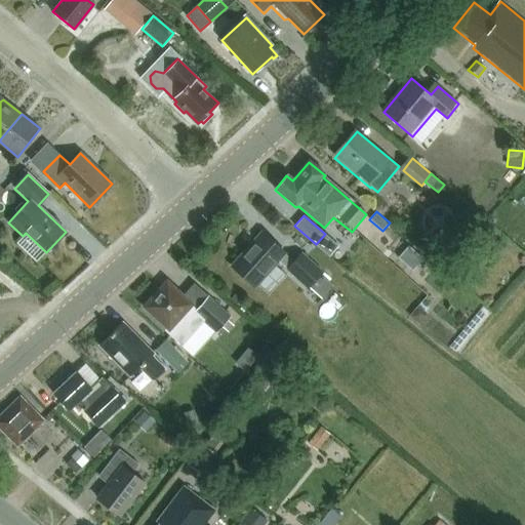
[(287,270),(308,288),(310,286),(320,275),(321,274),(322,273),(301,254),(294,263),(285,254),(286,253),(261,232),(231,267),(255,288),(279,261),(288,270),(287,270)]
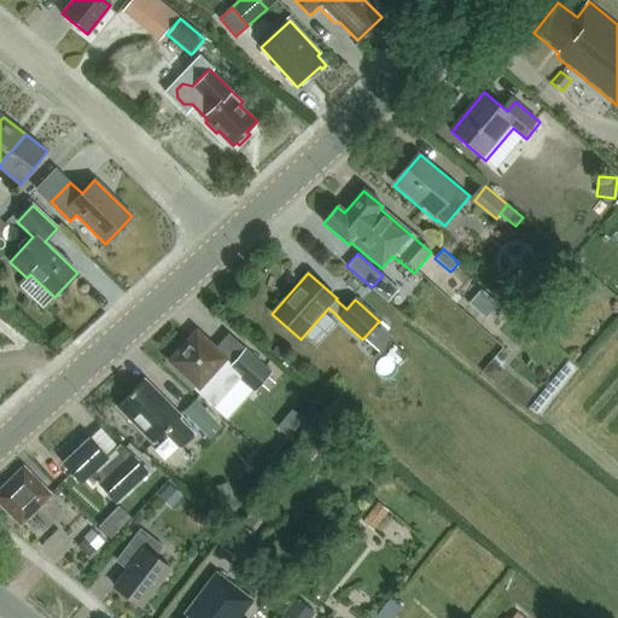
[(392,336),(378,322),(377,324),(365,337),(379,350),(392,336)]
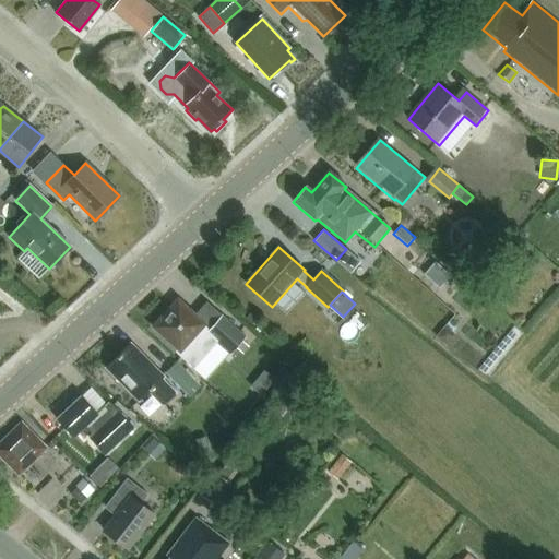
[(247,341),(223,319),(210,333),(202,328),(203,326),(178,304),(155,329),(179,352),(176,355),(193,370),(217,345),(232,357),(238,349),(245,343),(247,341)]
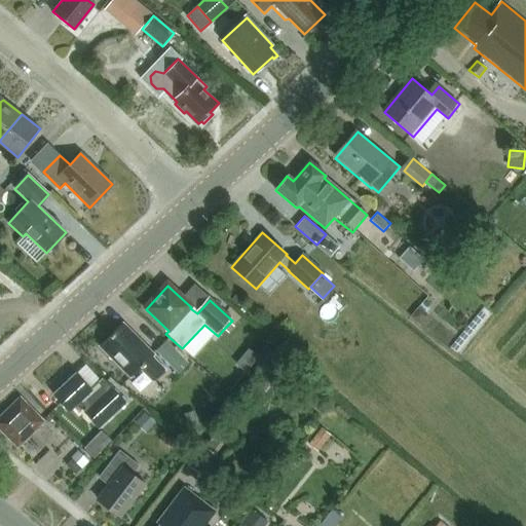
[(234,295),(230,300),(236,305),(240,300),(234,295)]
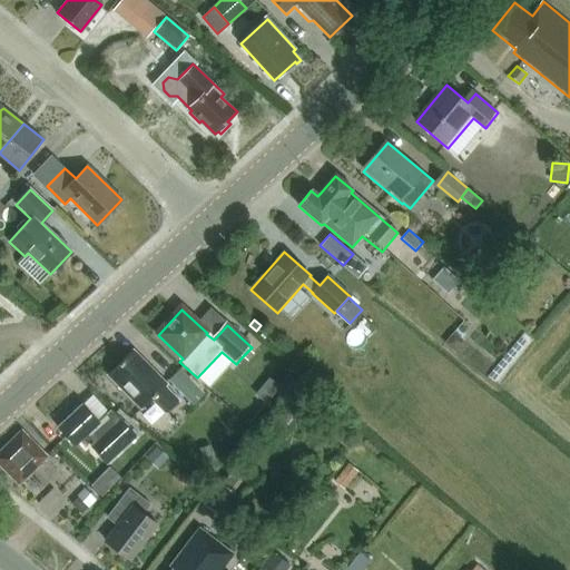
[(463,345),(463,340),(453,332),(444,343),(457,353),(463,345)]
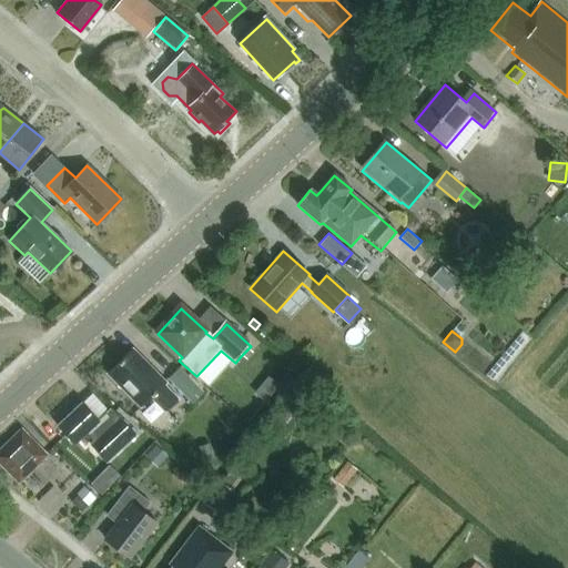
[(526,341),(519,336),(487,375),(493,381),(526,341)]
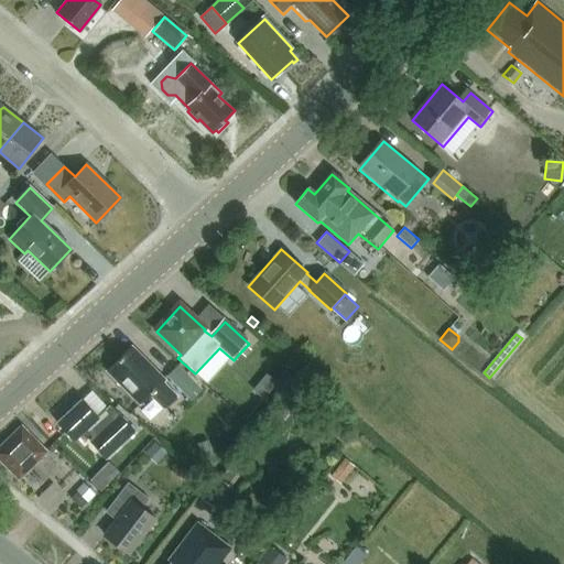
[(152,397),(165,410),(177,398),(164,383),(165,382),(131,349),(107,372),(141,407),(152,397)]
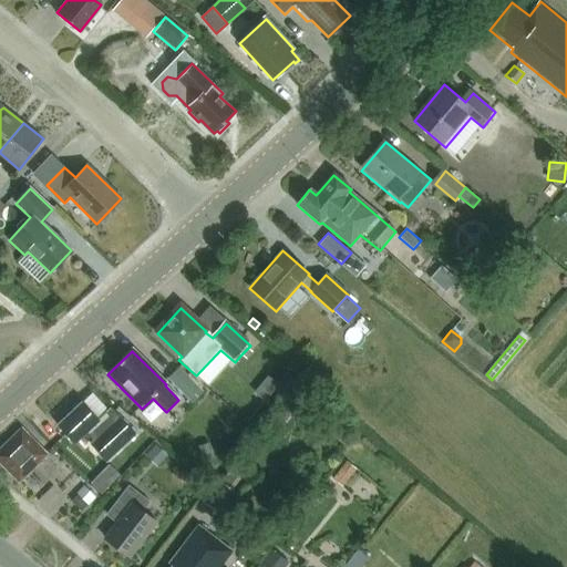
[(177,367),(166,378),(185,395),(195,385),(177,367)]
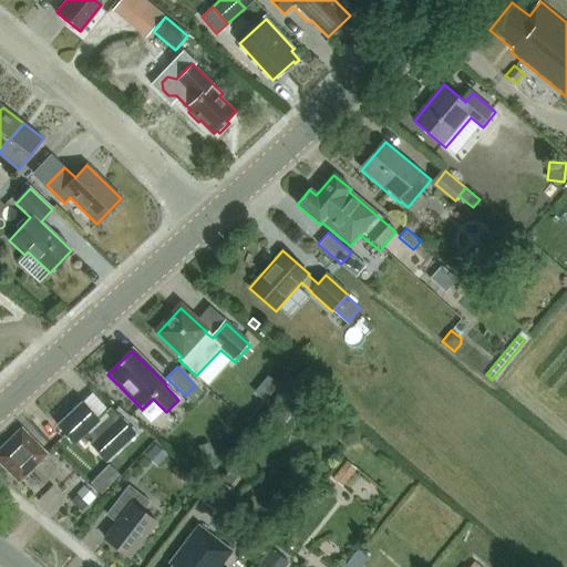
[(89,433),(93,439),(89,443),(106,462),(135,435),(110,408),(96,420),(82,404),(58,428),(74,446),(89,433)]
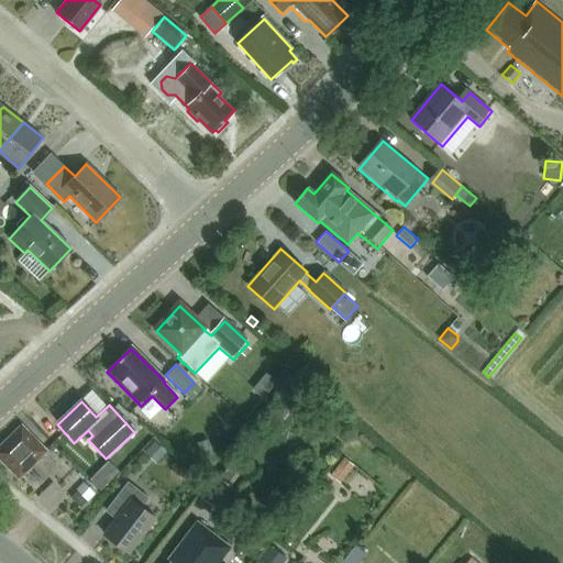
[(330,415),(323,422),(342,437),(348,428),(330,415)]
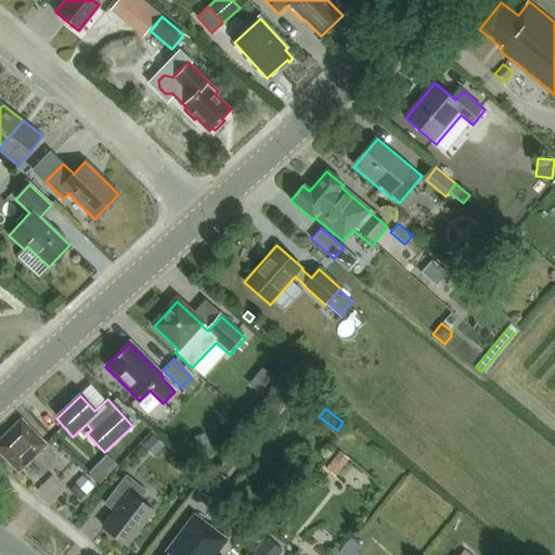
[(47,446),(22,421),(0,441),(0,452),(20,473),(47,446)]
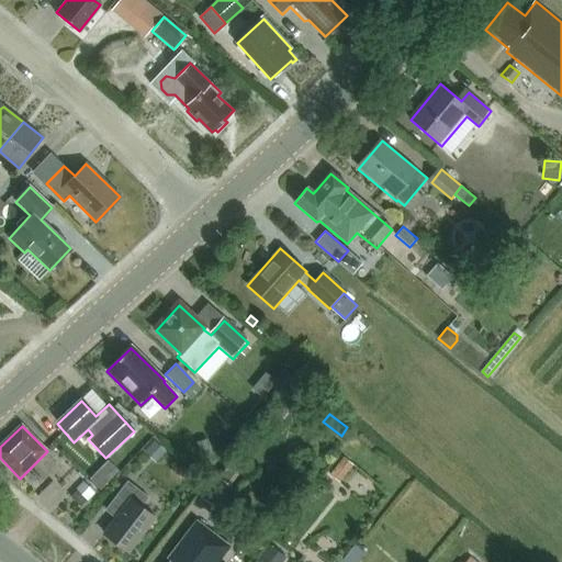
[(208,439),(197,444),(201,456),(212,452),(208,439)]
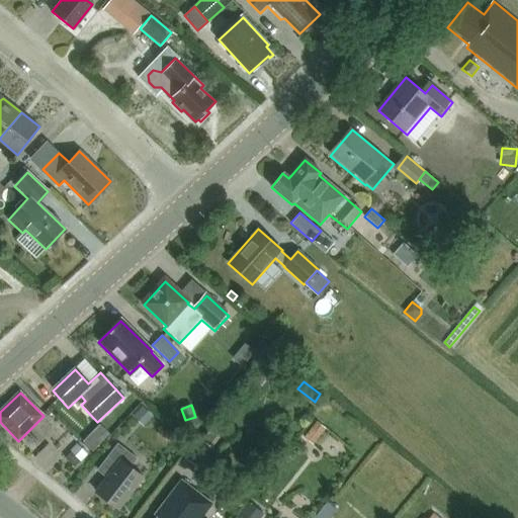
[(143,407),(133,417),(144,427),(154,417),(143,407)]
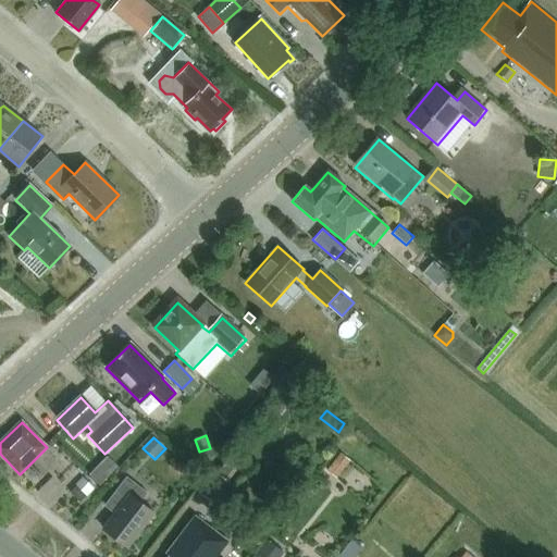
[(349,459),(338,452),(326,469),(336,477),(349,459)]
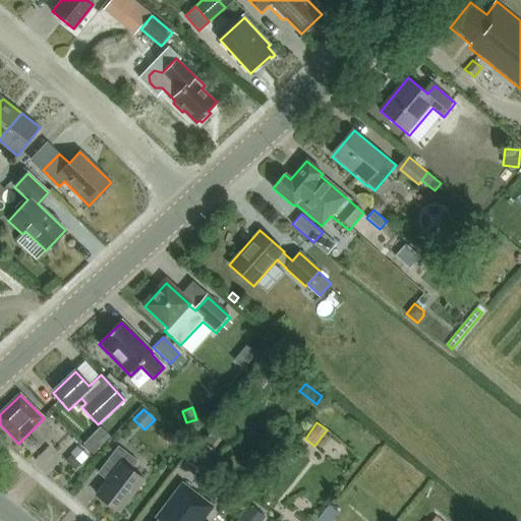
[(74,437),(69,442),(75,447),(79,443),(74,437)]
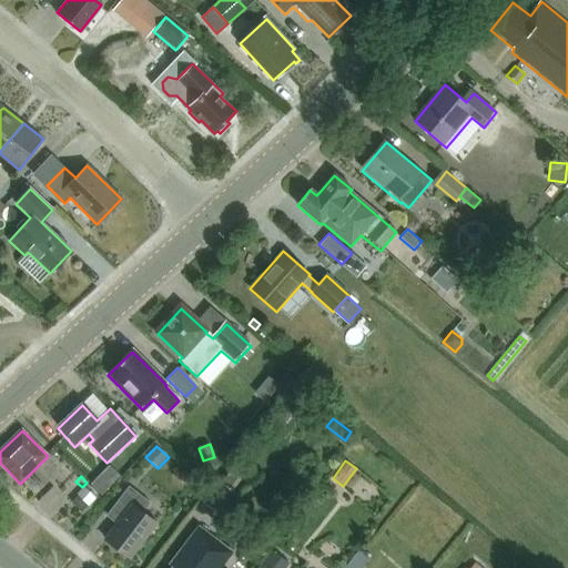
[(108,489),(97,478),(91,485),(101,495),(108,489)]
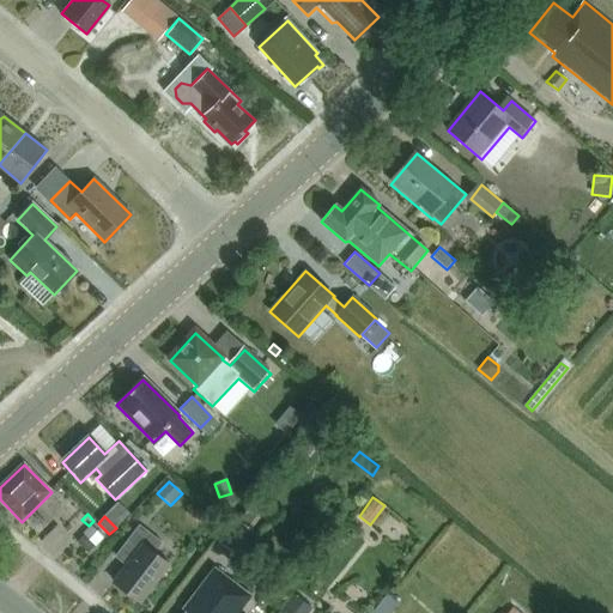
[(169,563),(155,552),(162,541),(139,525),(121,548),(133,558),(114,582),(140,601),(169,563)]
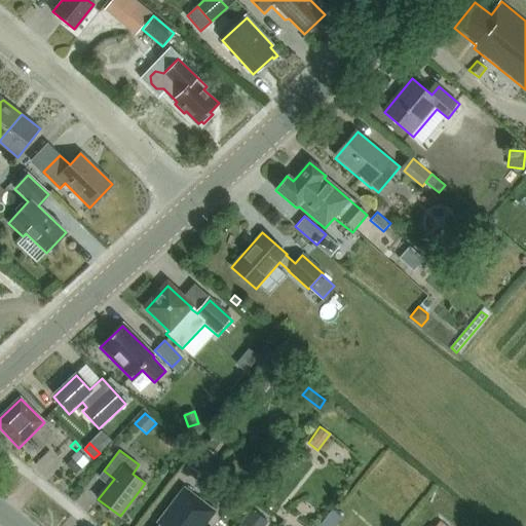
[(82,467),(88,461),(79,452),(72,458),(82,467)]
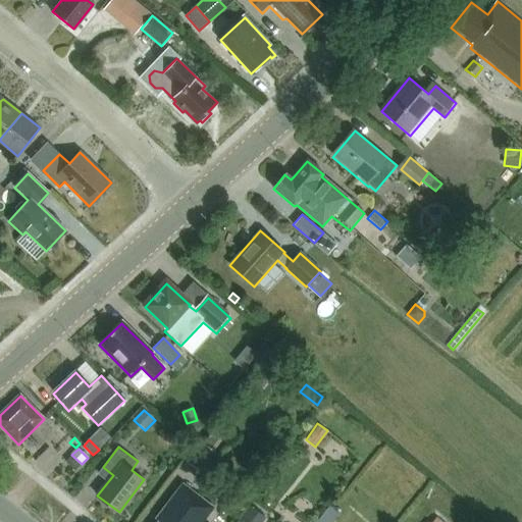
[(202,521),(214,508),(183,483),(156,518),(159,521),(158,521),(202,521)]
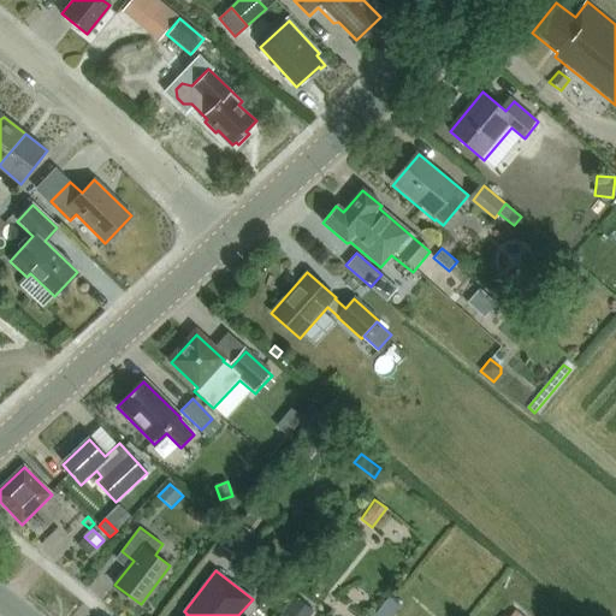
[(277,615),(308,615),(313,610),(294,596),(277,615)]
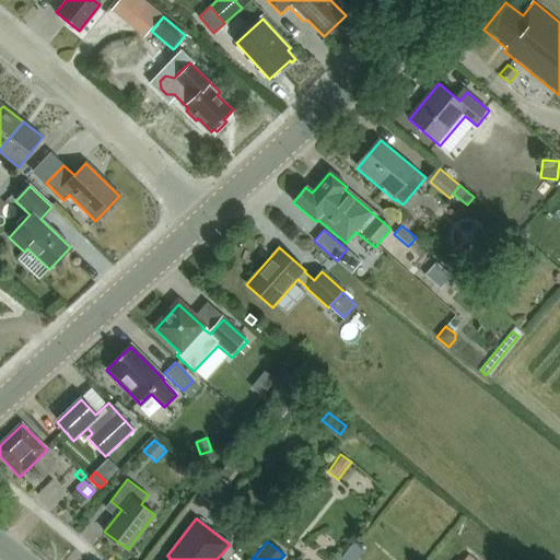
[(352,541),(338,559),(354,559),(363,550),(352,541)]
